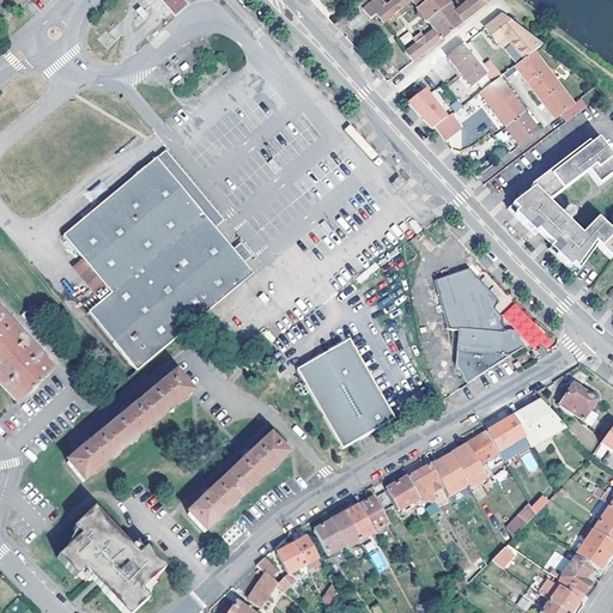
[(159,0),(176,17),(189,6),(183,0),(159,0)]
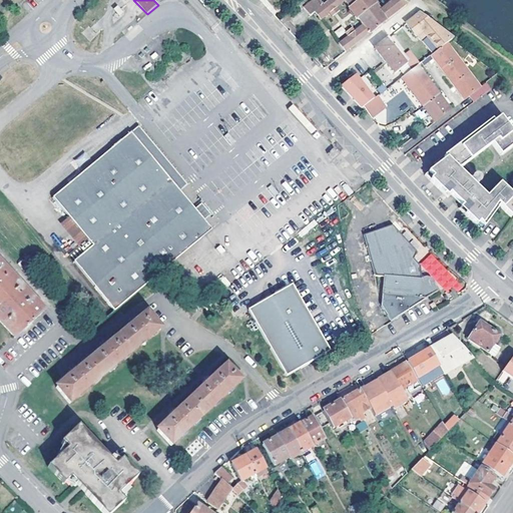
[(327,0),(324,3),(320,0),(311,0),(304,5),(311,14),(314,11),(320,19),(344,0),(362,25),(339,43),(345,51),(406,4),(400,0),(391,0),(379,10),(371,0),(327,0)]
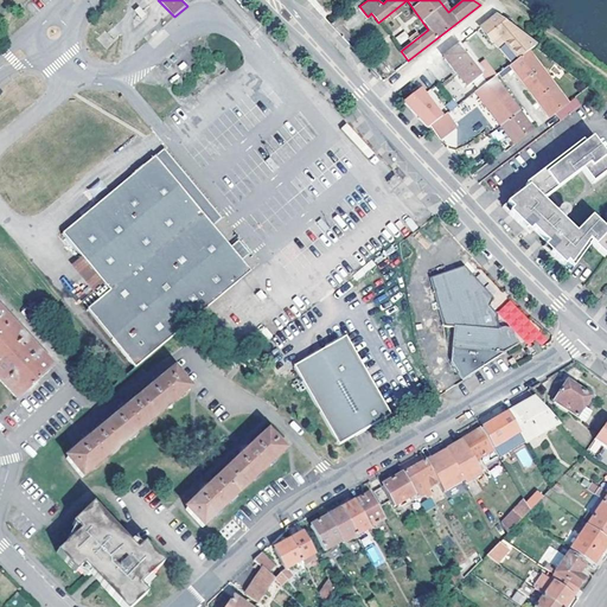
[(535,46),(496,16),(480,27),(492,43),(493,42),(498,48),(502,45),(513,62),(518,58),(528,51),(534,46),(535,46)]
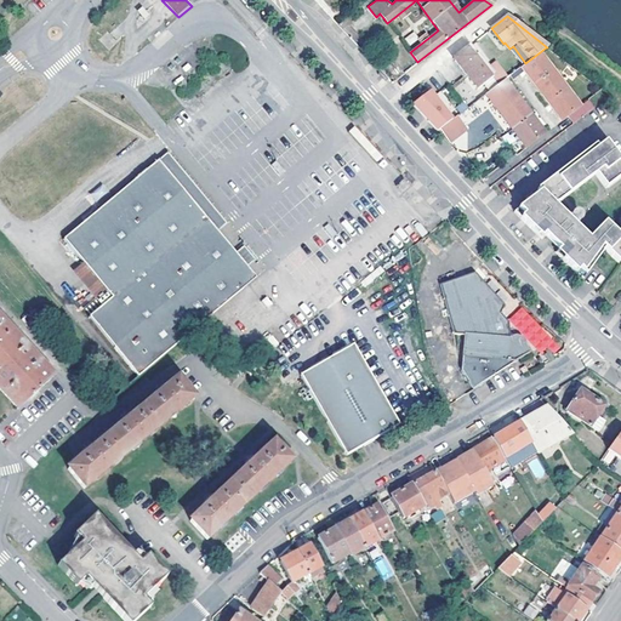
[(409,45),(419,39),(414,33),(404,39),(409,45)]
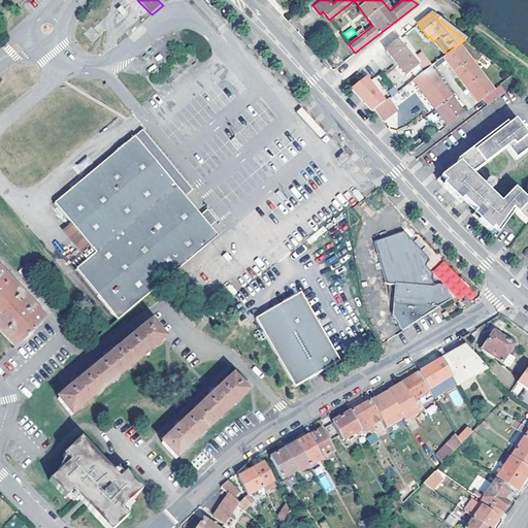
[(391,84),(397,91),(414,79),(423,72),(398,39),(386,50),(404,73),(391,84)]
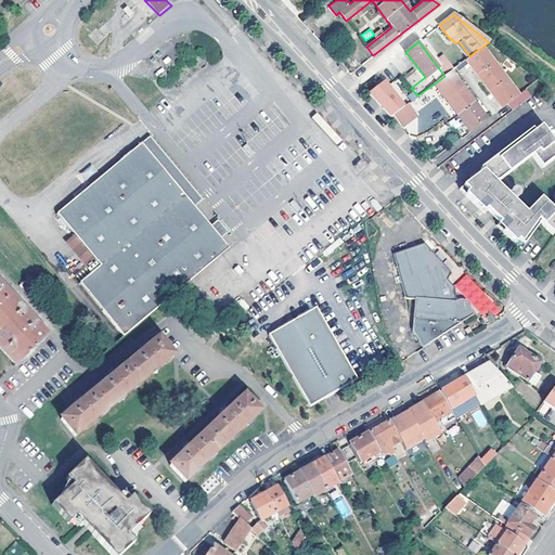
[(469,56),(459,41),(455,43),(467,59),(469,56)]
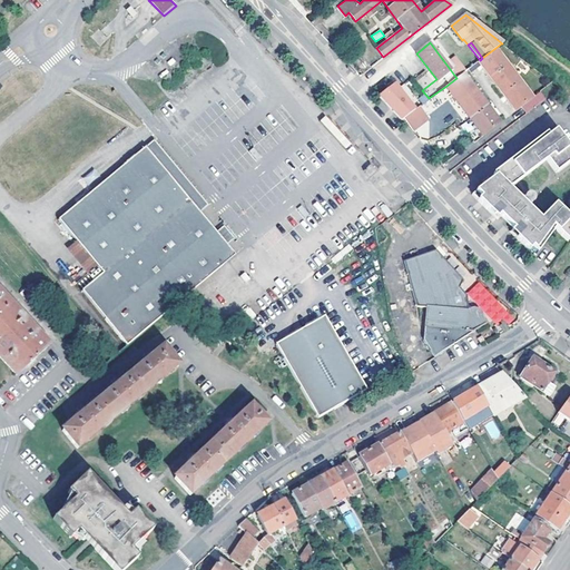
[(527,114),(546,98),(539,90),(532,96),(495,48),(487,55),(482,58),(480,60),(479,60),(516,109),(521,106),(527,114)]
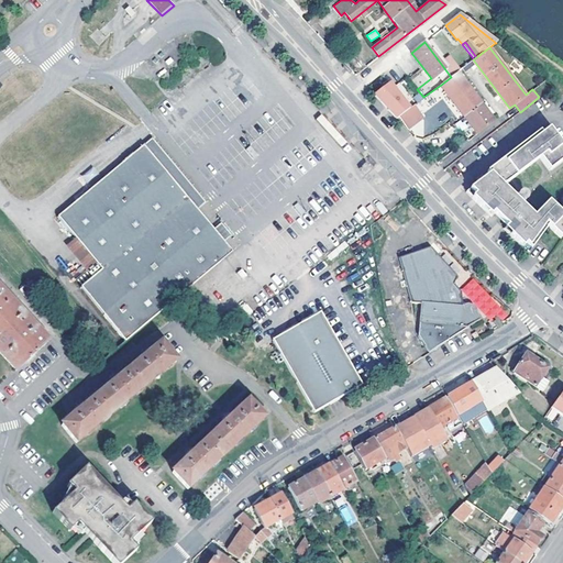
[(366,66),(357,55),(350,61),(359,73),(366,66)]
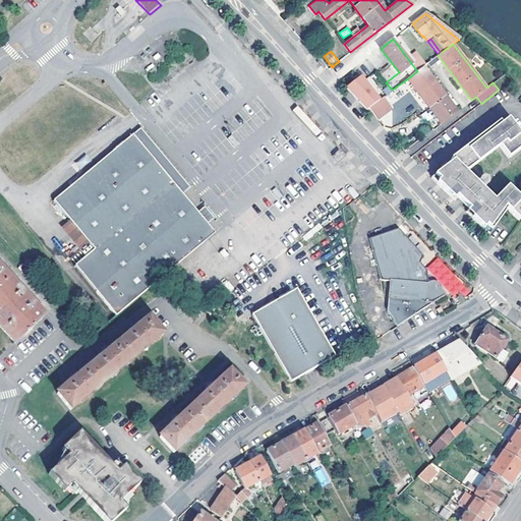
[(383,68),(374,57),(369,61),(378,72),(383,68)]
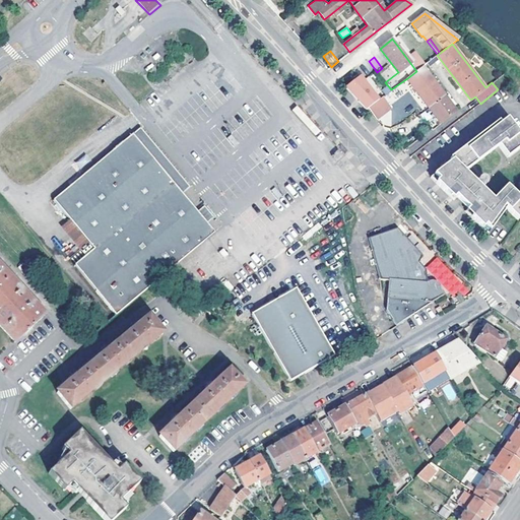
[(430,107),(445,95),(423,66),(416,71),(407,78),(430,107)]
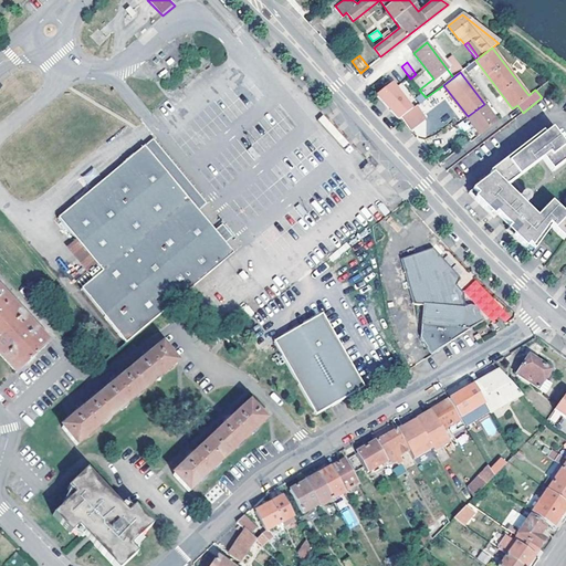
[(498,119),(484,104),(468,116),(481,133),(498,119)]
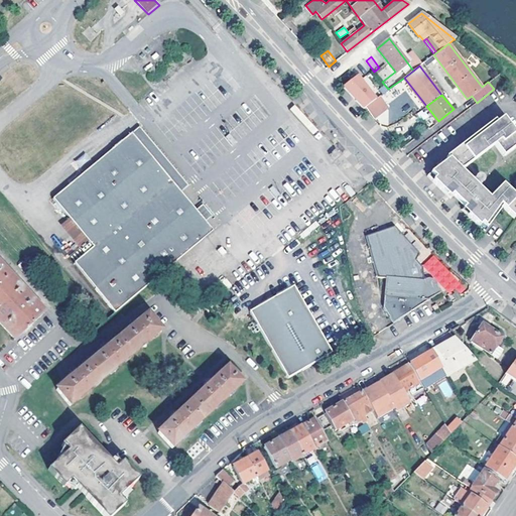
[(388,108),(379,97),(366,106),(375,118),(388,108)]
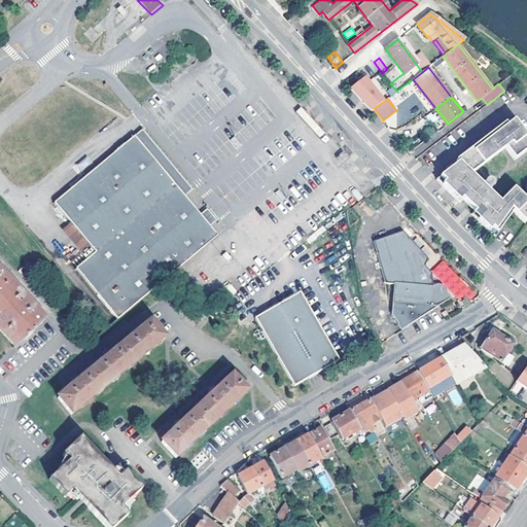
[(490,233),(493,230),(499,236),(516,214),(526,221),(526,220),(526,219),(526,204),(511,191),(498,208),(471,177),(503,148),(514,159),(526,146),(526,139),(508,119),(443,178),(448,184),(444,187),(455,199),(459,196),(465,203),(461,206),(467,211),(471,215),(476,212),(482,219),(479,221),(490,233)]
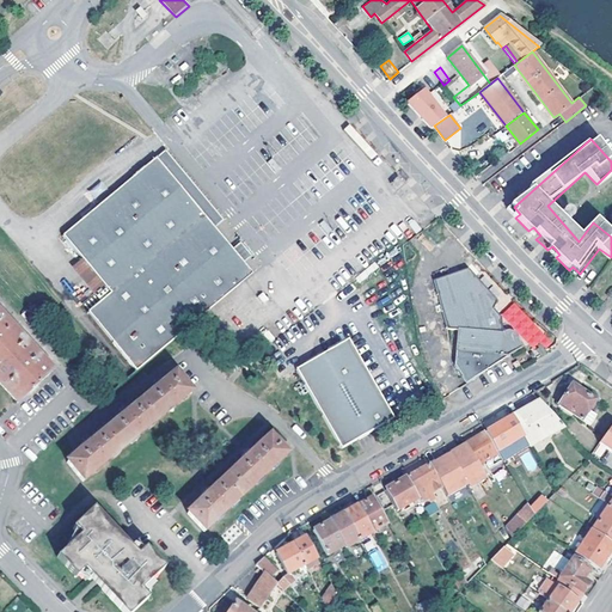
[(221,219),(163,150),(153,158),(212,227),(221,219)]
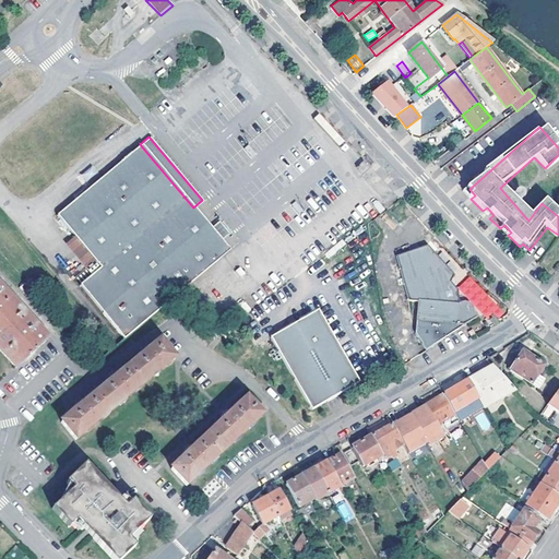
[(125,341),(178,295),(230,250),(193,207),(140,144),(90,188),(56,217),(73,238),(100,269),(91,277),(80,287),(125,341)]
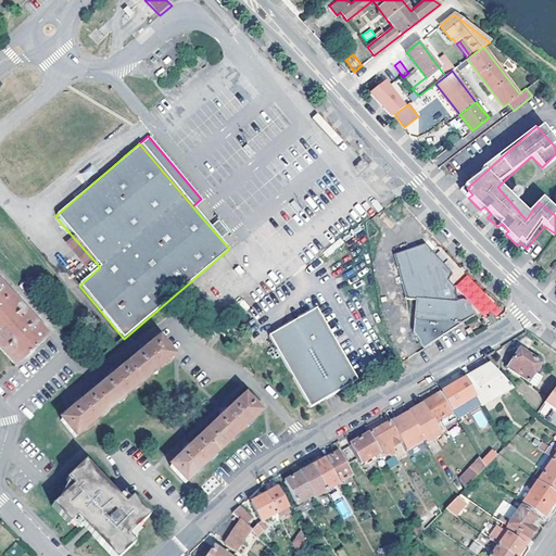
[(472,194),(467,188),(463,191),(468,198),(472,194)]
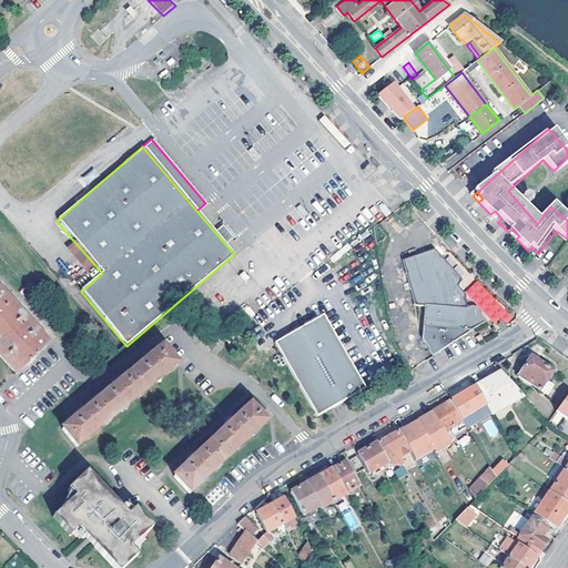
[(501,219),(495,211),(490,214),(497,221),(497,222),(501,219)]
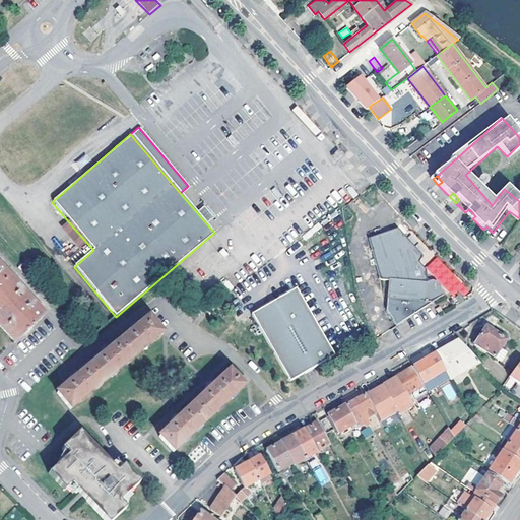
[(200,209),(206,220),(211,217),(206,207),(200,209)]
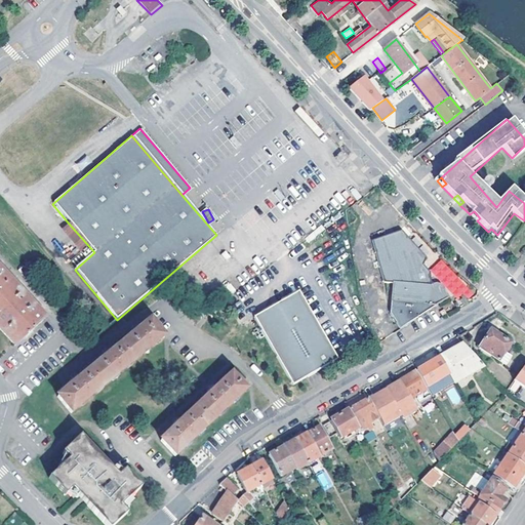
[(480,218),(474,211),(470,214),(477,220),(480,218)]
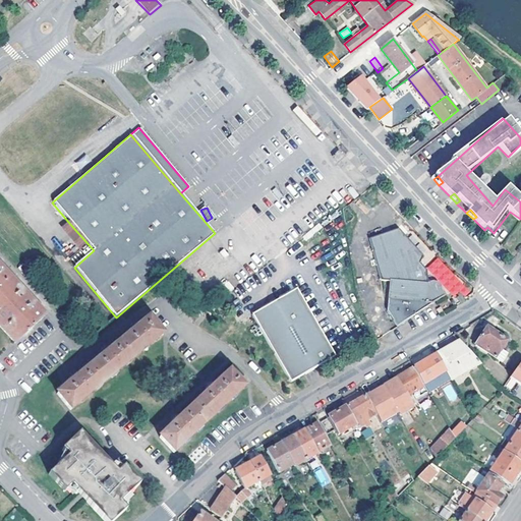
[(94,250),(68,222),(60,229),(84,258),(94,250)]
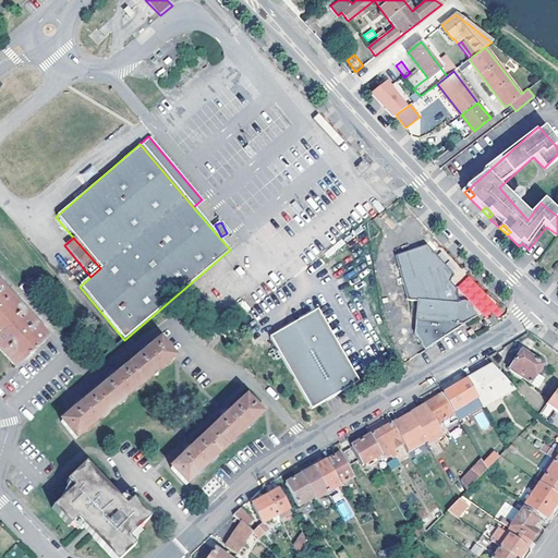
[(529,250),(522,243),(519,246),(525,253),(529,250)]
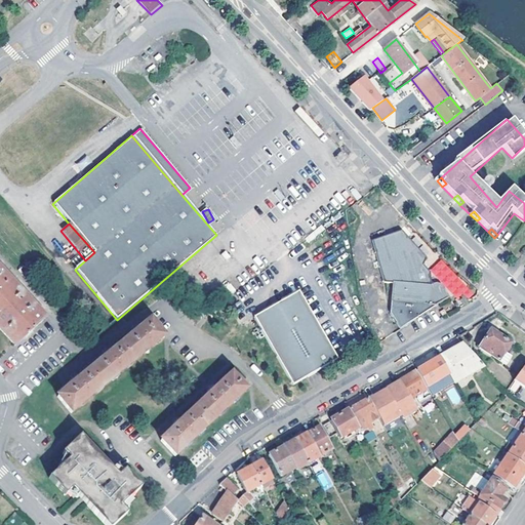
[(388,314),(400,327),(448,297),(440,285),(438,283),(433,283),(429,285),(426,285),(428,272),(421,265),(425,259),(399,232),(369,242),(384,282),(392,283),(388,314)]
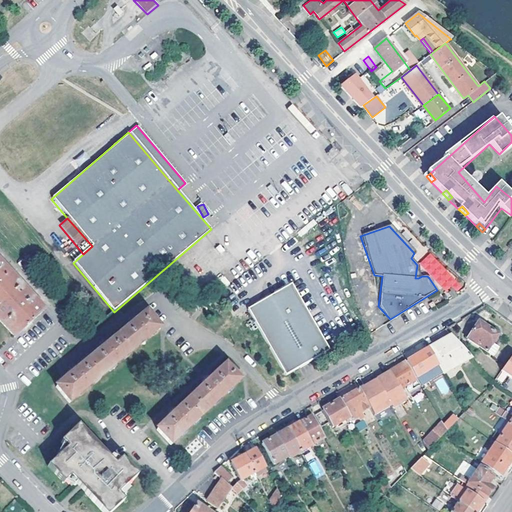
[(0,321),(15,337),(44,310),(0,262),(0,321)]
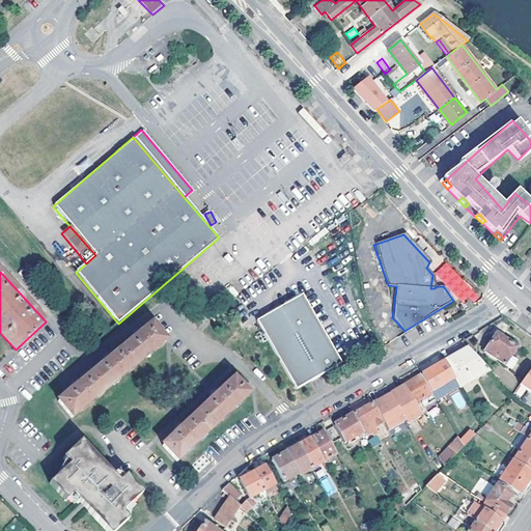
[(289,302),(257,320),(298,389),(342,363),(303,295),(289,302)]
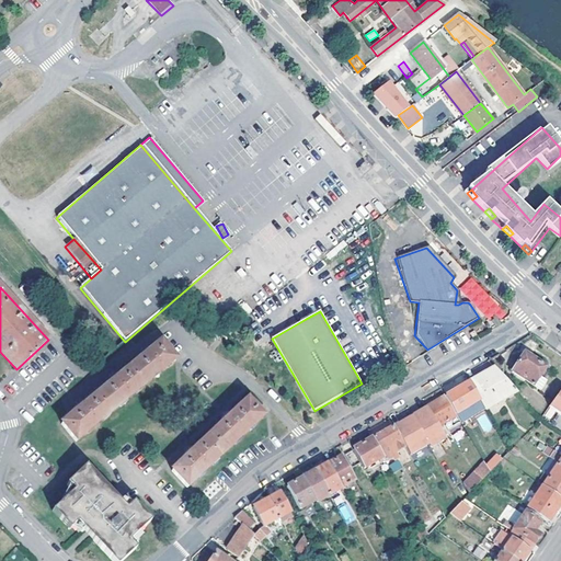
[(83,315),(72,323),(77,330),(88,320),(83,315)]
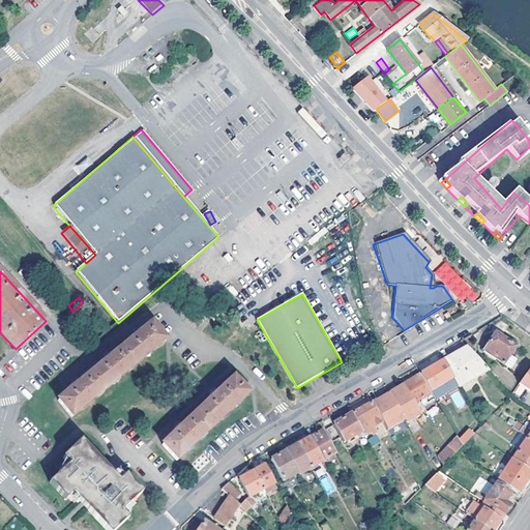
[(165,341),(152,324),(147,327),(146,326),(129,339),(131,341),(116,353),(115,351),(99,364),(100,365),(85,379),(84,377),(68,389),(70,391),(59,400),(71,416),(165,341)]
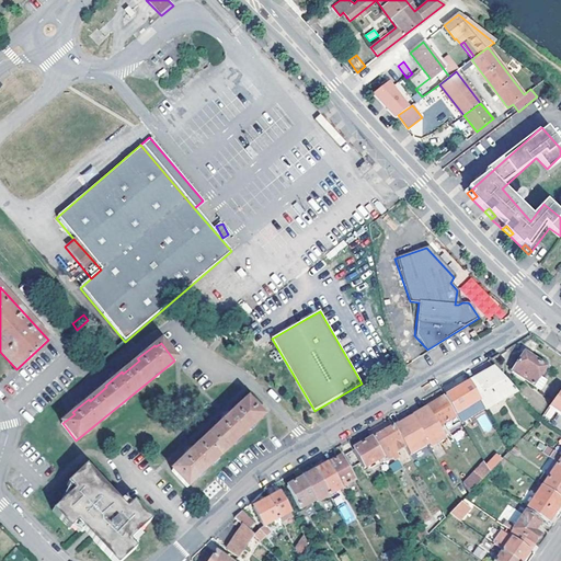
[(512,371),(538,390),(545,380),(541,378),(546,373),(546,371),(545,369),(546,368),(537,363),(538,362),(531,357),(531,358),(524,354),(512,371)]
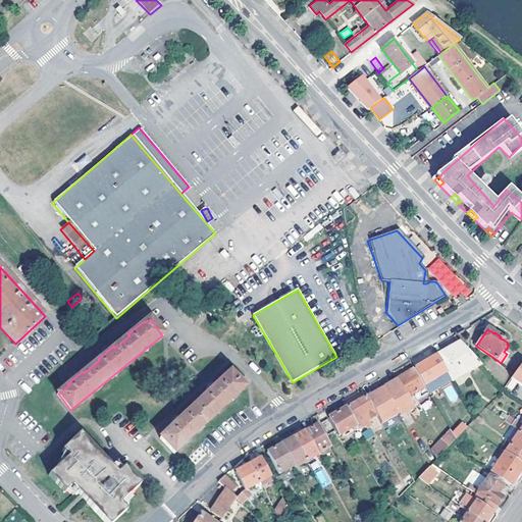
[(480,365),(460,343),(436,356),(446,373),(451,381),(480,365)]
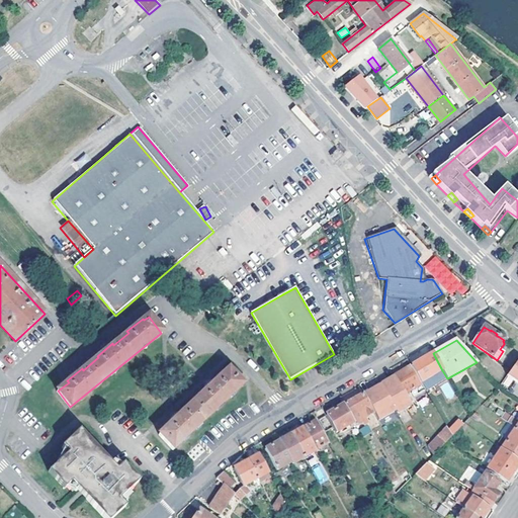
[(433,353),(411,366),(420,382),(424,380),(442,370),(433,353)]
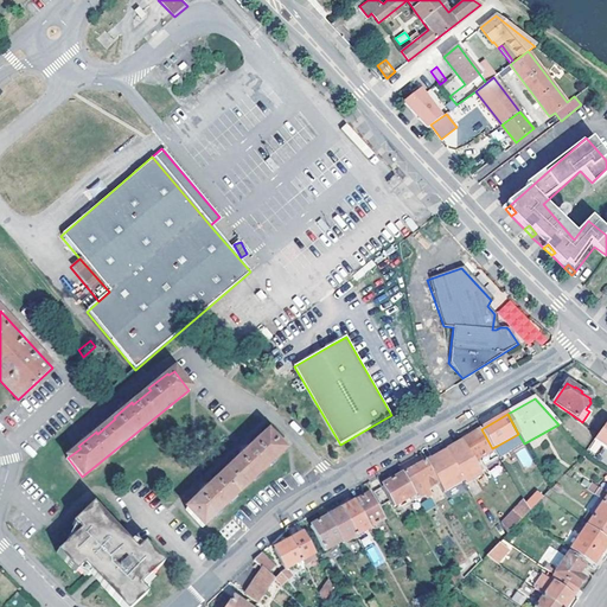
[(606,422),(594,440),(606,449),(606,422)]
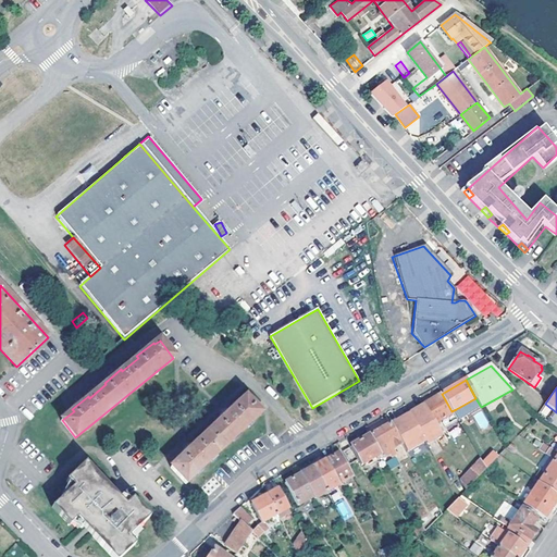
[(429,425),(453,412),(452,411),(442,394),(419,407),(429,425)]
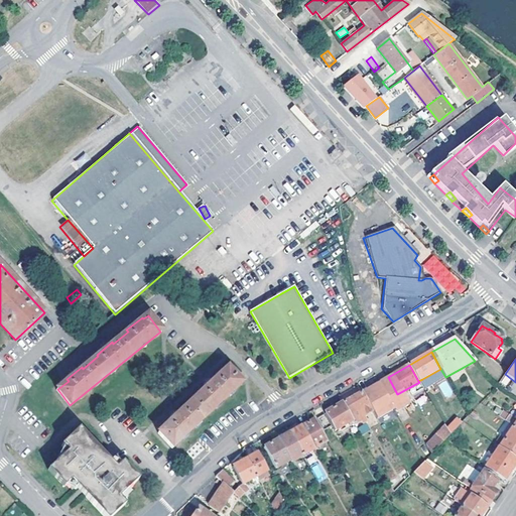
[(242,383),(228,369),(217,379),(216,377),(202,390),(203,392),(183,410),(181,408),(167,421),(169,423),(158,432),(172,448),(242,383)]
